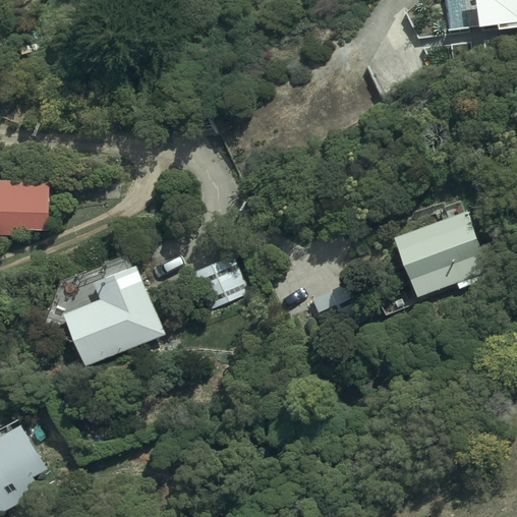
[(516,0),(476,0),(480,26),(497,25),(497,30),(516,26),(516,0)]
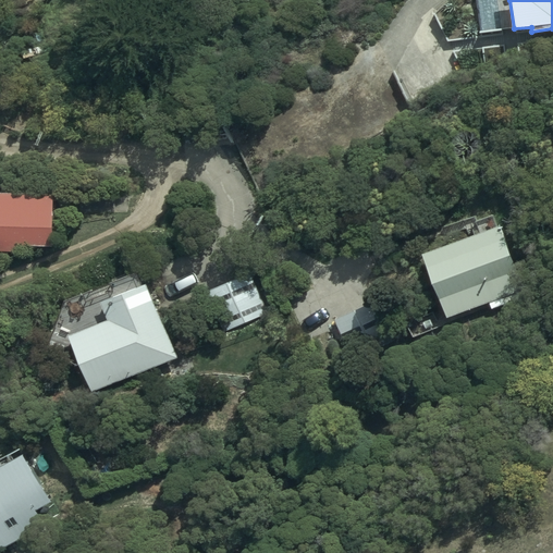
[(52,192),(0,189),(0,253),(28,254),(28,245),(51,246),(52,192)]
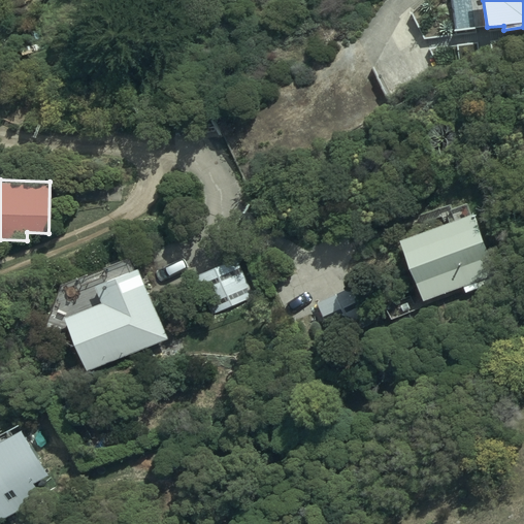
[(473,211),(399,238),(422,301),(460,288),(463,297),(492,287),(489,279),(496,276),(473,211)]
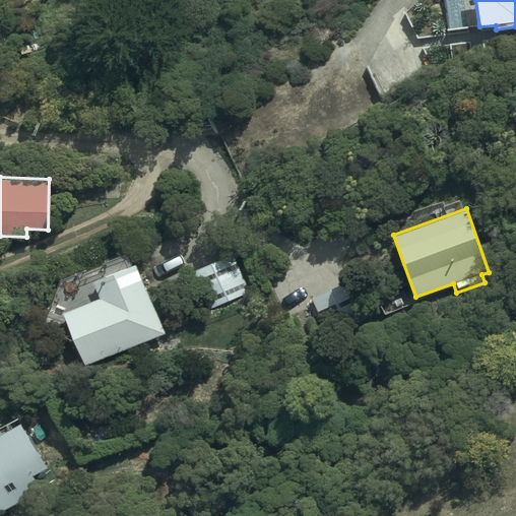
[(230,255),(189,274),(206,313),(248,294),(230,255)]
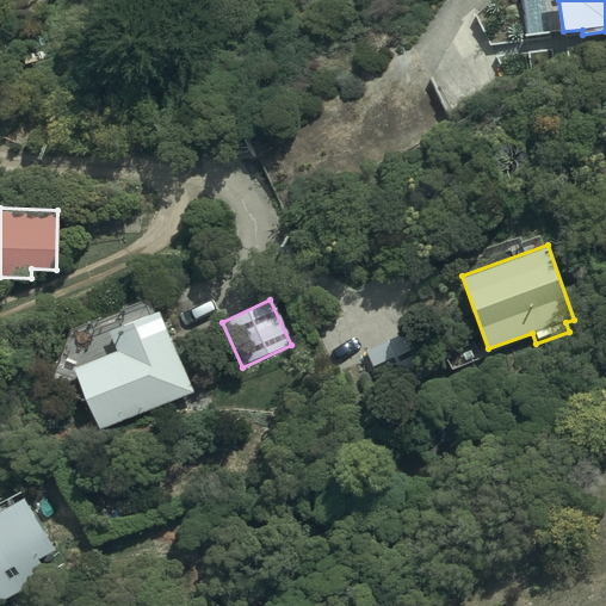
[(117,350),(73,368),(98,431),(193,394),(160,309),(110,329),(117,350)]
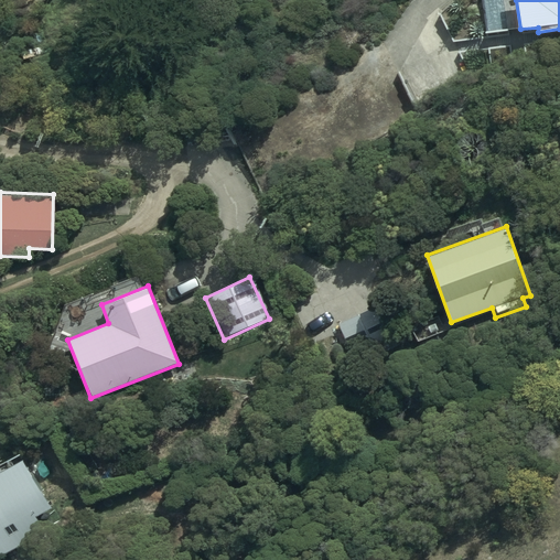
[(379,305),(335,326),(352,363),(396,343),(379,305)]
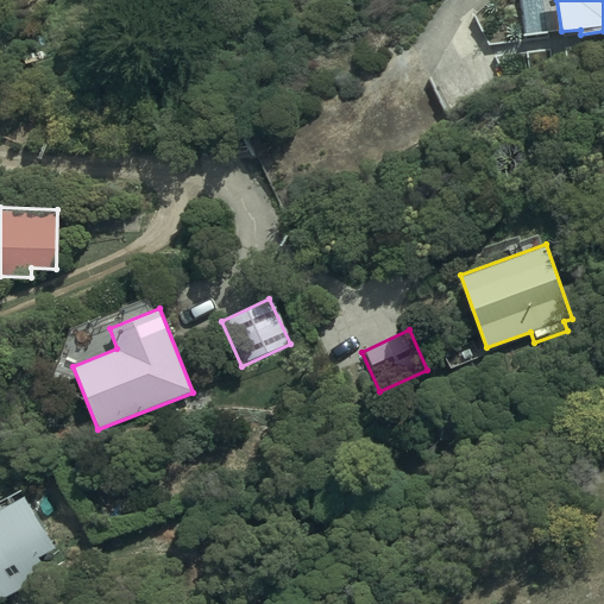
[(0,601),(50,573),(39,555),(57,545),(27,491),(13,499),(6,486),(0,490),(0,601)]
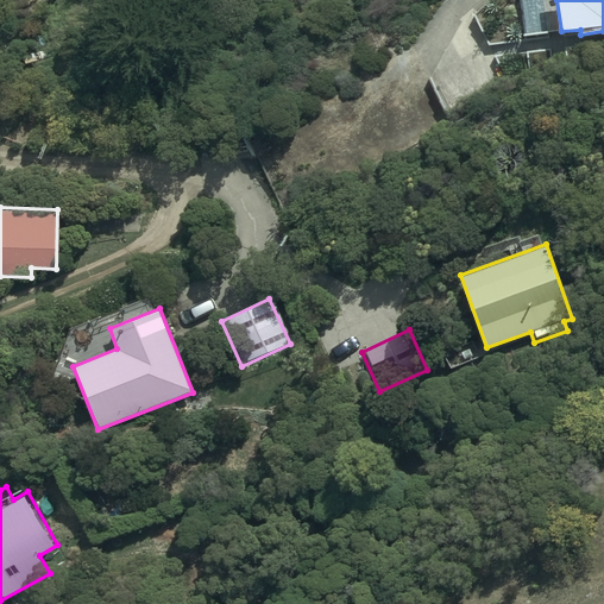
All buildings are outlined.
